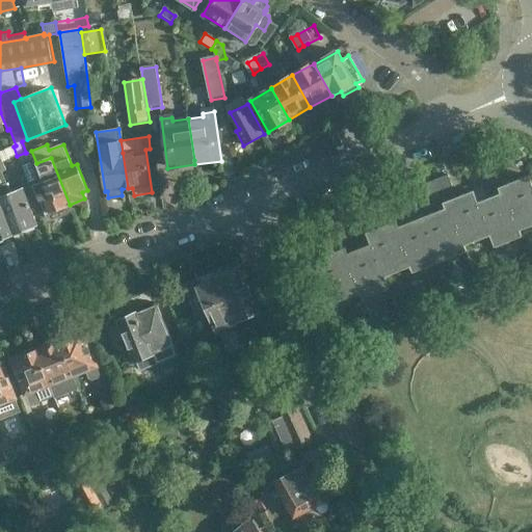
[(8,169),(1,151),(0,151),(0,200),(14,233),(22,229),(27,232),(34,229),(35,225),(35,223),(36,223),(23,189),(14,193),(4,171),(8,169)]
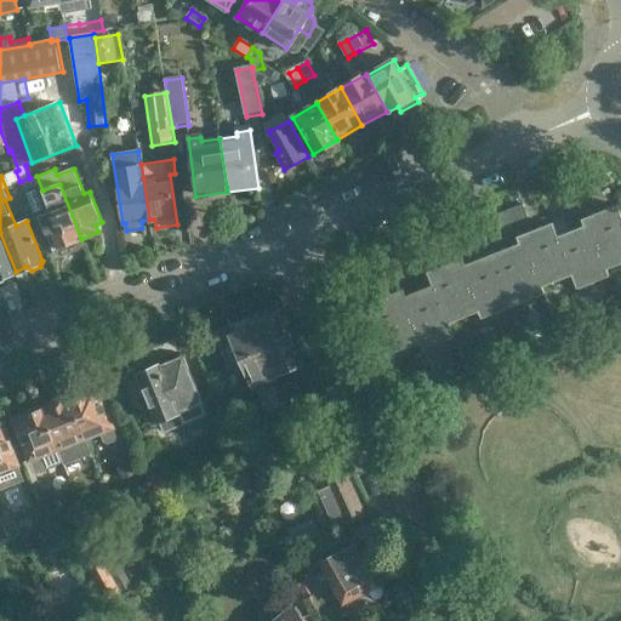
[(35,194),(43,191),(36,176),(30,178),(29,178),(29,180),(35,194)]
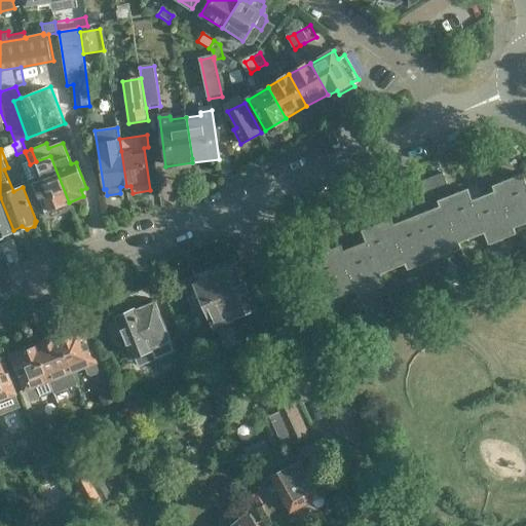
[(25,152),(17,154),(29,184),(33,183),(44,212),(45,212),(46,215),(52,216),(67,211),(70,205),(69,202),(50,156),(36,161),(30,164),(25,152)]
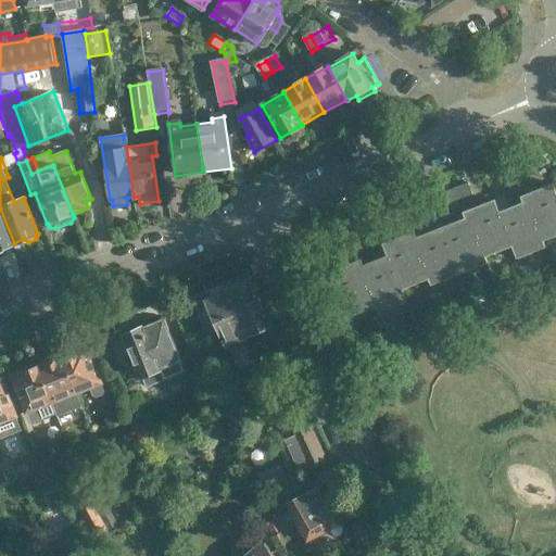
[(514,168),(518,178),(528,174),(525,165),(514,168)]
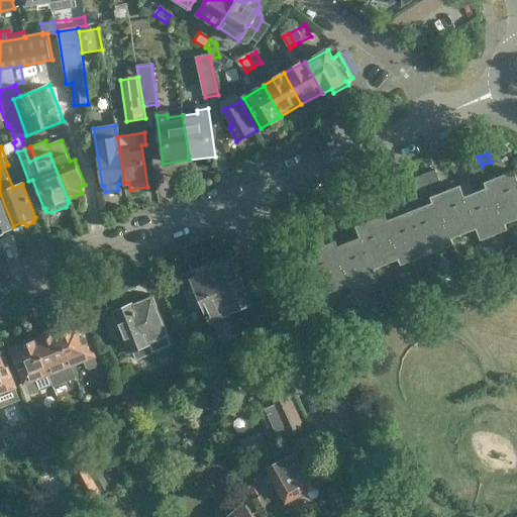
[(472,170),(482,166),(478,157),(469,161),(472,170)]
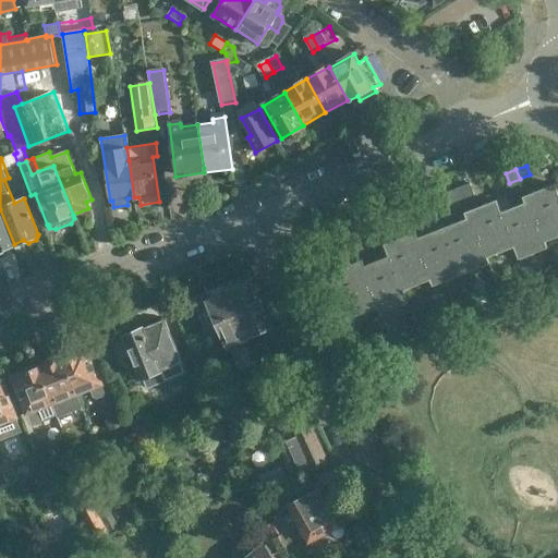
[(520,179),(523,187),(534,183),(530,174),(520,179)]
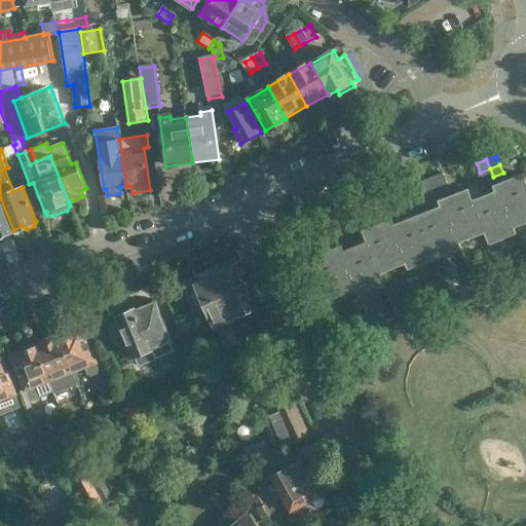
[(483,181),(493,177),(490,168),(480,173),(483,181)]
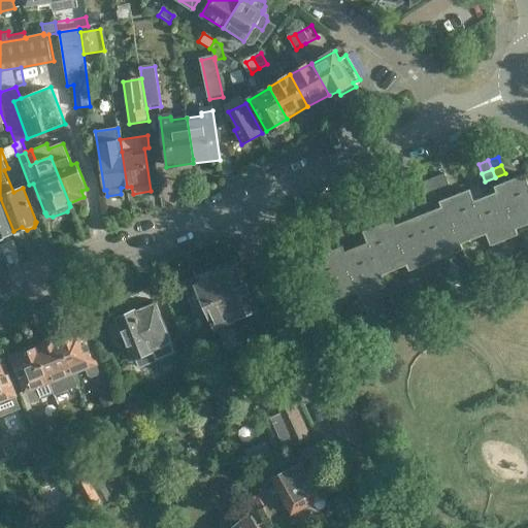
[(434,177),(437,186),(448,182),(444,173),(434,177)]
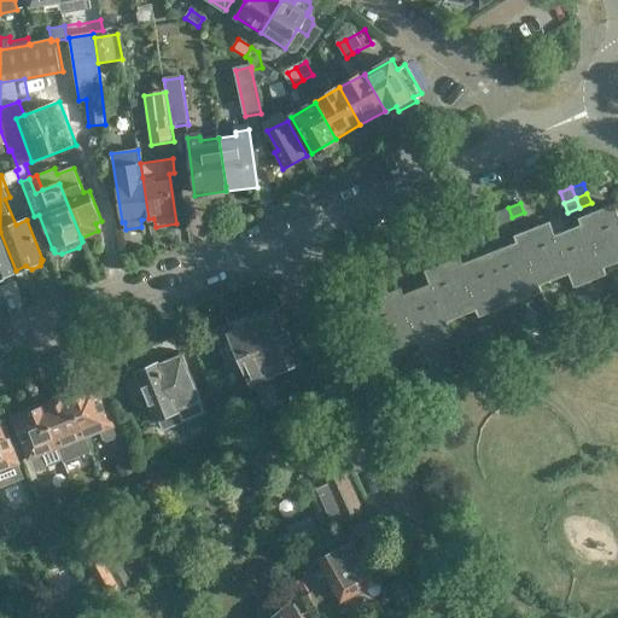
[(584,215),(604,266),(617,260),(617,210),(616,203),(584,215)]
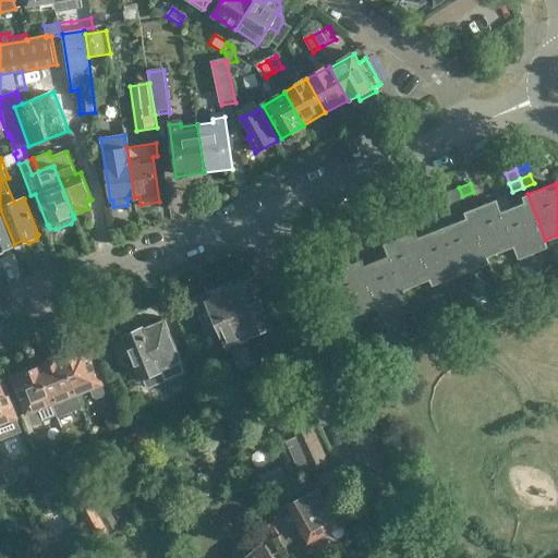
[(451,201),(462,196),(459,187),(448,192),(451,201)]
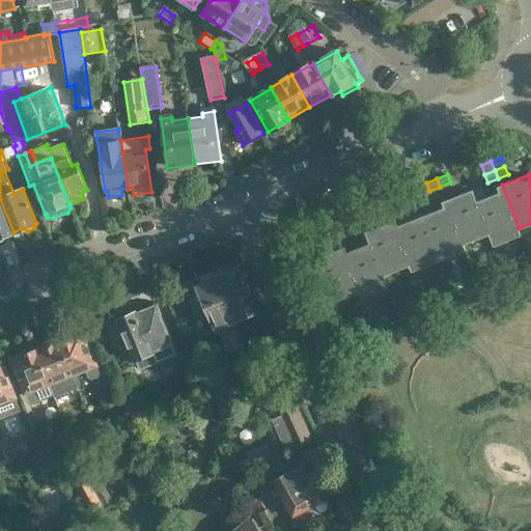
[(440,187),(443,195),(453,191),(450,183),(440,187)]
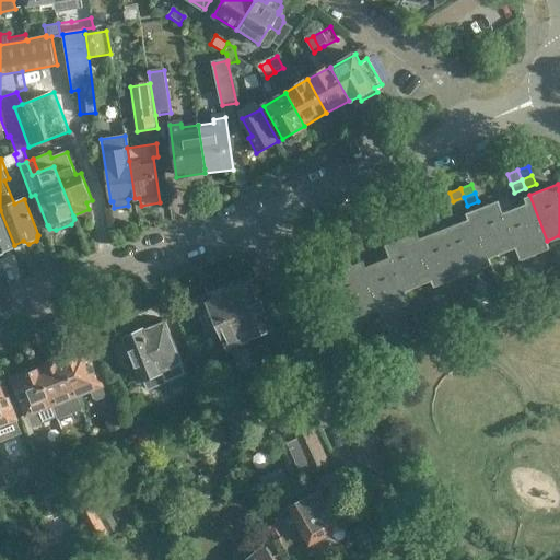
[(503,212),(516,246),(521,258),(549,247),(547,241),(529,195),(524,197),(527,202),(503,212)]
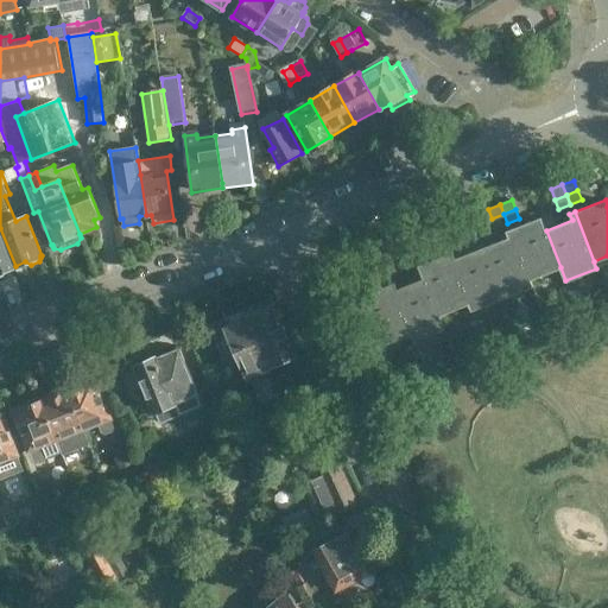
[(495,228),(507,223),(504,214),(492,219),(495,228)]
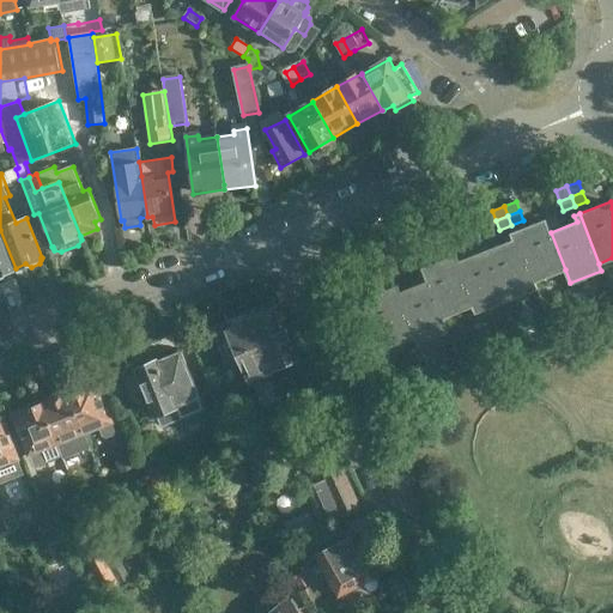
[(516,231),(535,281),(565,269),(551,232),(546,219),(516,231)]
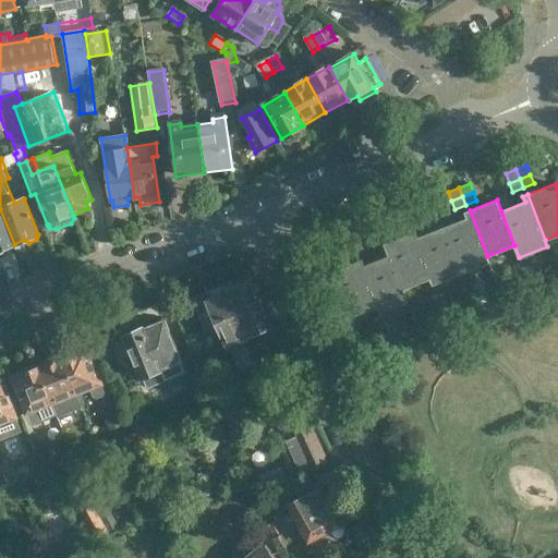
[(402,209),(407,218),(417,214),(414,205),(402,209)]
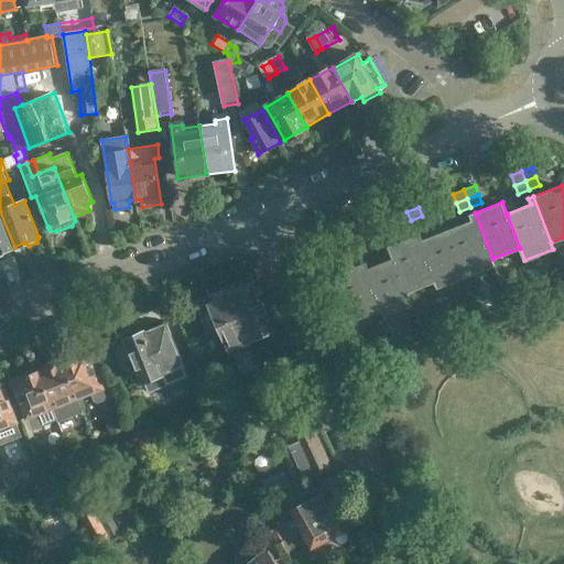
[(0,212),(0,256),(3,256),(4,251),(4,250),(14,247),(0,212)]
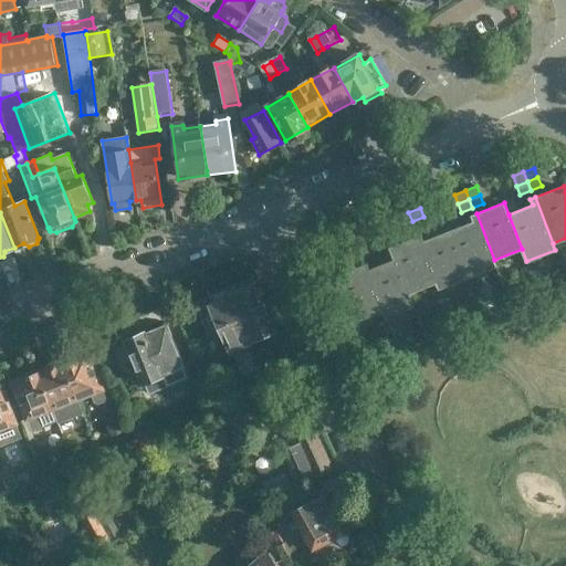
[(401,226),(412,221),(408,212),(397,217),(401,226)]
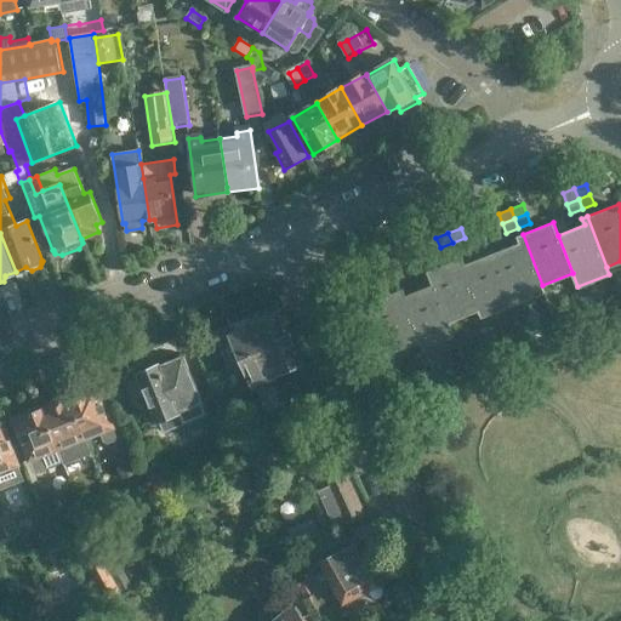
[(546,291),(542,285),(523,234),(517,235),(520,243),(494,254),(513,305),(546,291)]
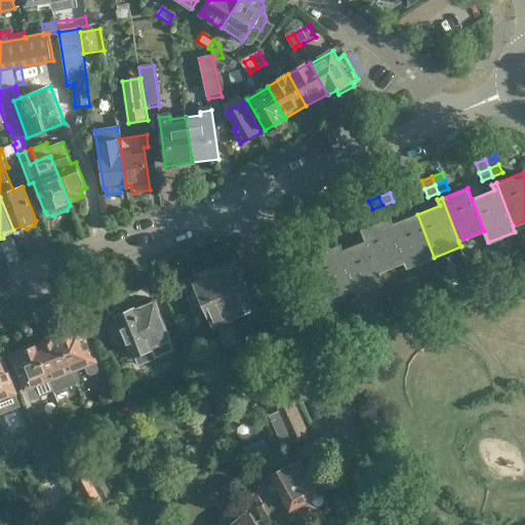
[(382,205),(386,213),(396,209),(393,201),(382,205)]
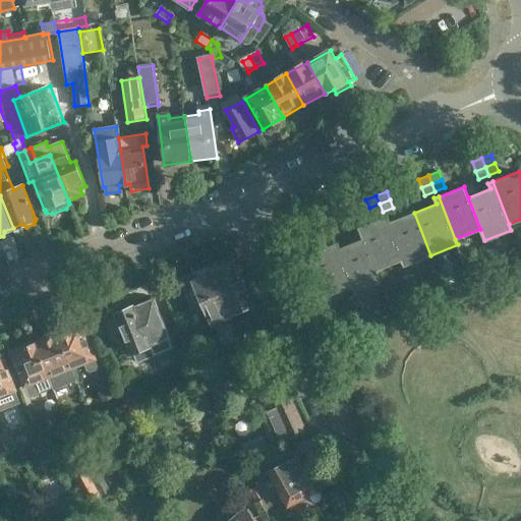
[(372,216),(383,212),(380,204),(369,208),(372,216)]
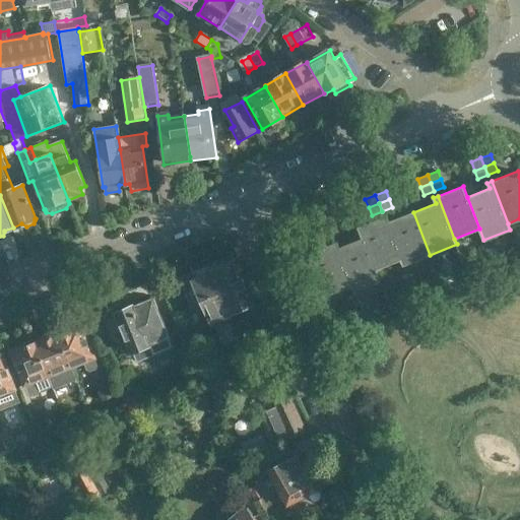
[(384,216),(401,259),(403,265),(430,255),(413,212),(390,221),(388,214),(384,216)]
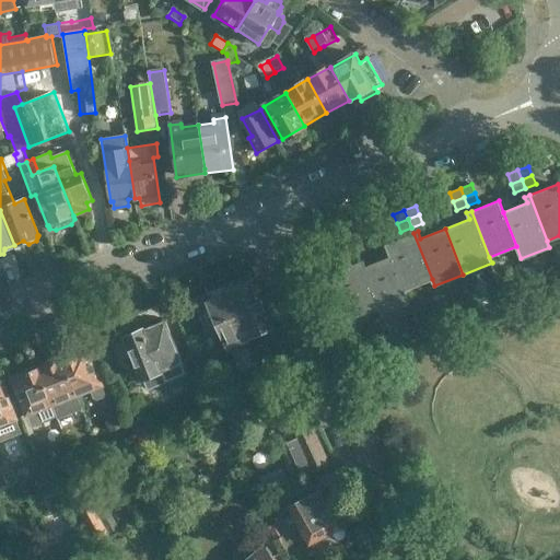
[(349,236),(352,245),(364,241),(361,232),(349,236)]
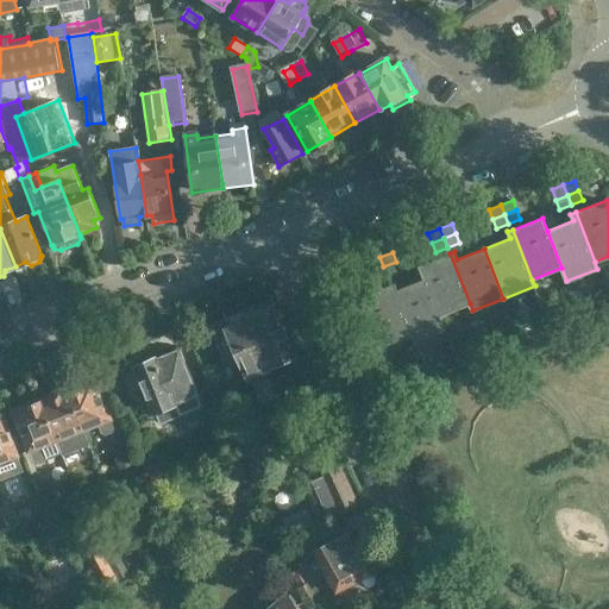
[(426,278),(441,315),(470,303),(450,253),(420,265),(426,278)]
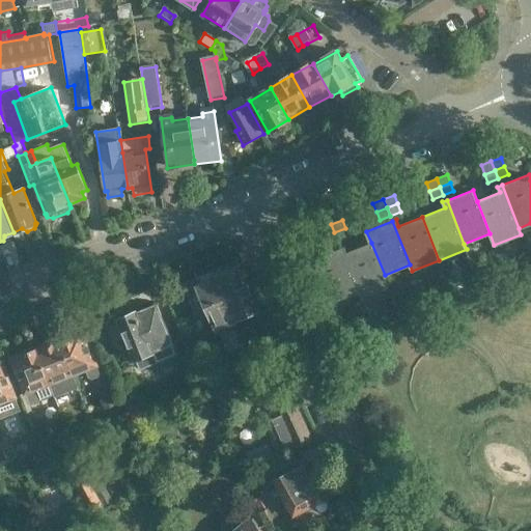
[(324,236),(334,232),(331,224),(320,228),(324,236)]
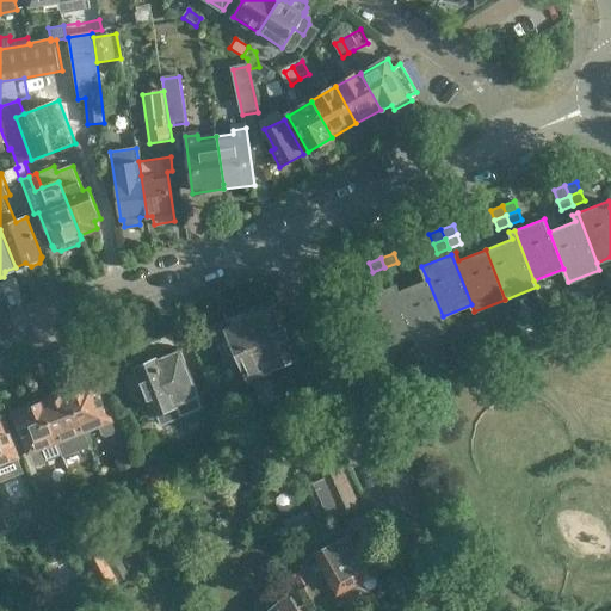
[(384,267),(388,277),(401,272),(397,263),(384,267)]
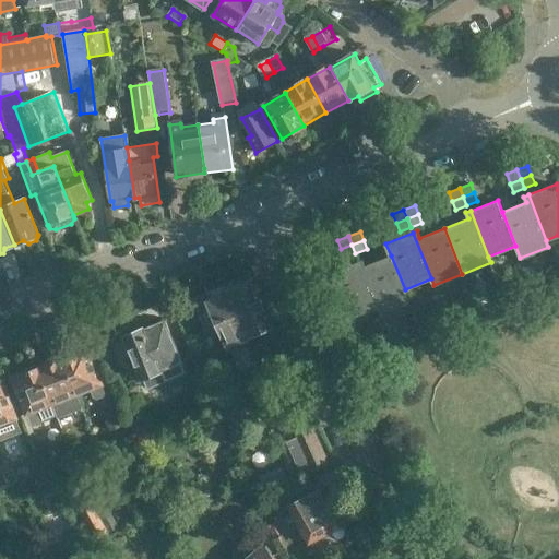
[(344,259),(355,253),(352,245),(341,249),(344,259)]
